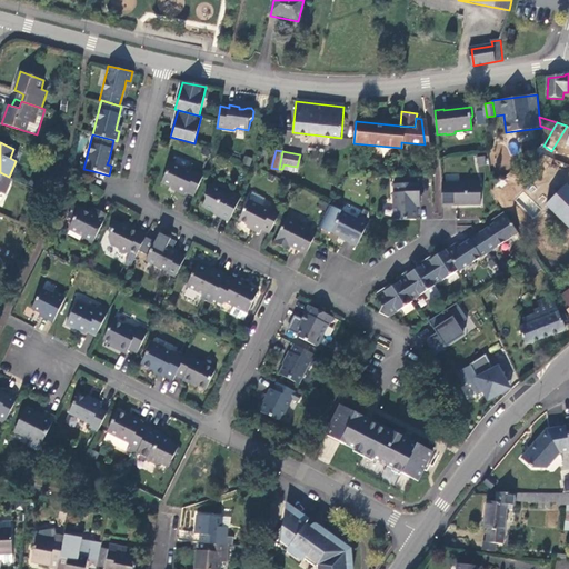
[(476,157),(478,167),(487,165),(485,155),(476,157)]
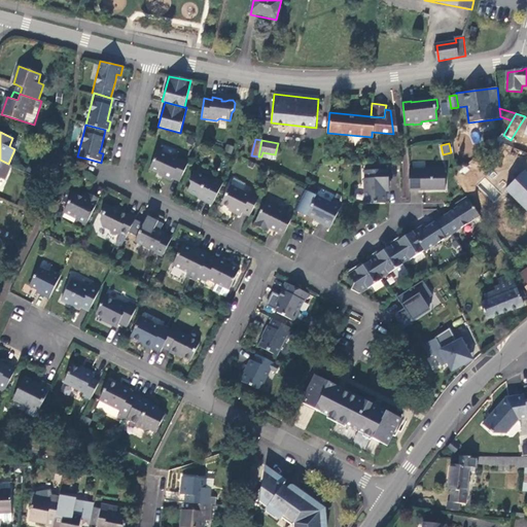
[(172,180),(179,183),(188,164),(180,160),(179,162),(159,152),(149,172),(162,177),(161,179),(170,183),(172,180)]
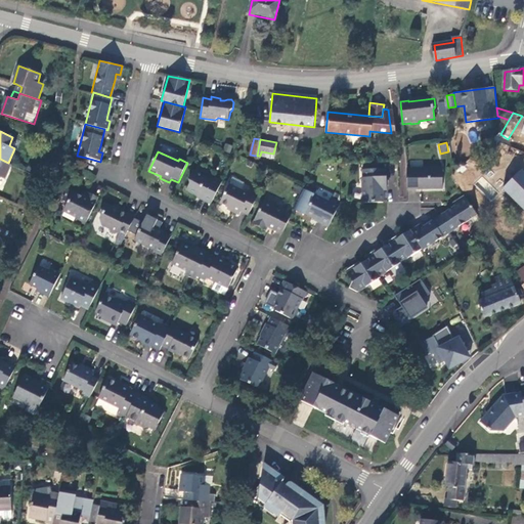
[(0,176),(4,179),(11,164),(8,163),(0,159),(0,176)]
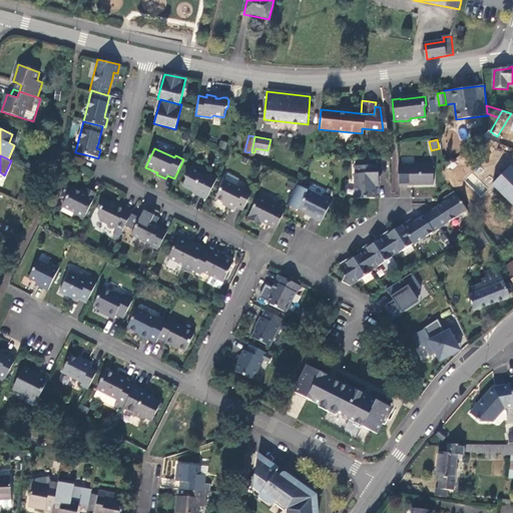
[(399,166),(399,186),(433,185),(433,165),(408,165),(399,166)]
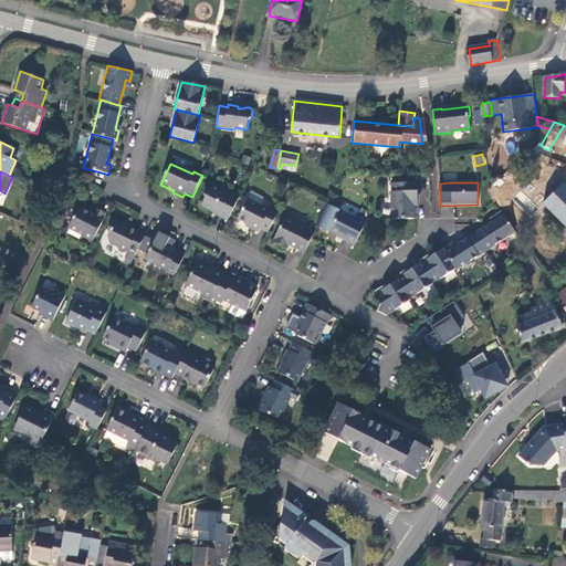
[(565,186),(564,184),(544,205),(565,226),(565,186)]
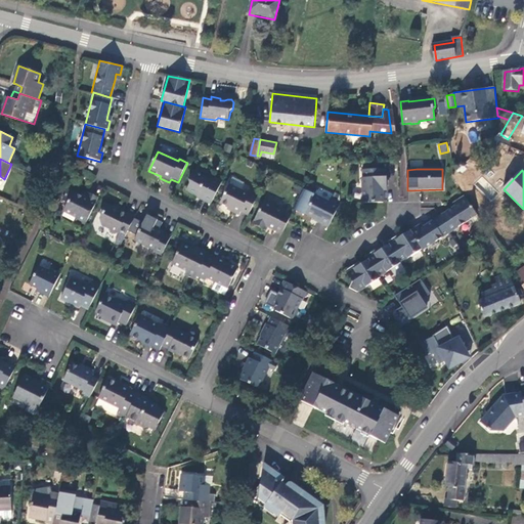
[(363,172),(363,204),(383,204),(383,191),(388,191),(388,178),(386,178),(386,171),(363,172)]
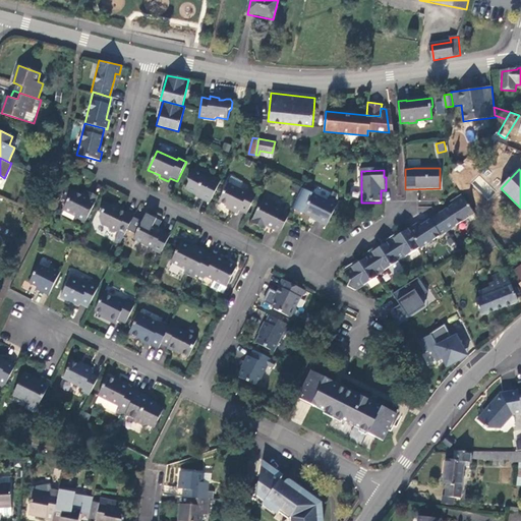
[(200,200),(210,204),(221,181),(209,175),(208,179),(190,171),(186,179),(188,183),(184,190),(201,198),(200,200)]
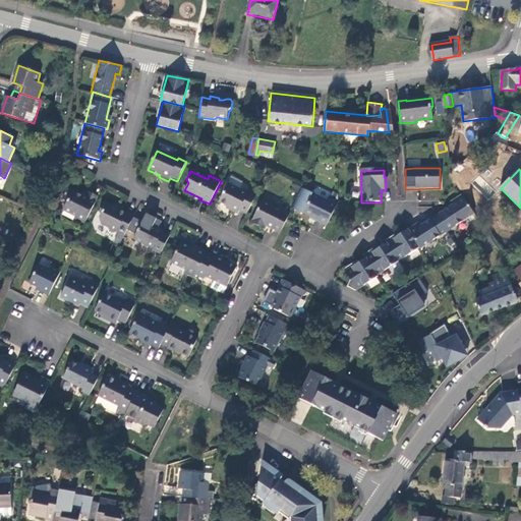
[(231,178),(228,184),(239,190),(242,183),(231,178)]
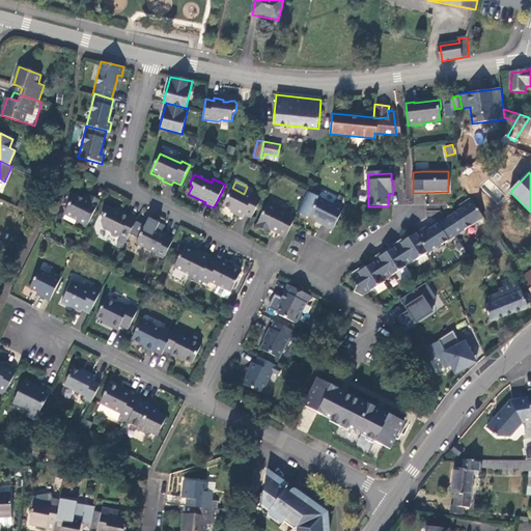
[(244,216),(251,219),(261,199),(253,195),(252,198),(244,194),(232,188),(223,206),(234,213),(233,215),(243,219),(244,216)]
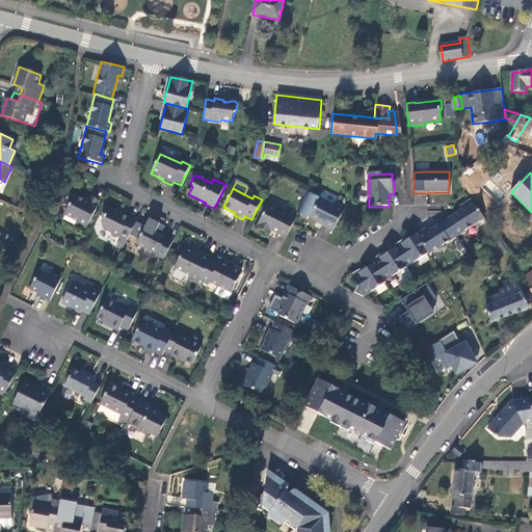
[(77,223),(86,230),(100,202),(89,197),(87,202),(75,195),(73,195),(69,193),(63,203),(69,206),(64,214),(78,221),(77,223)]
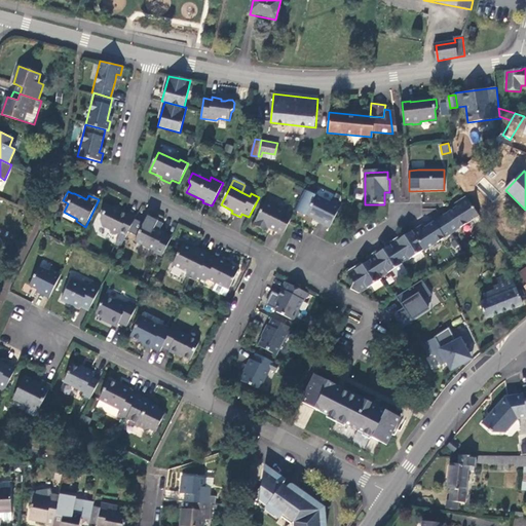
[(304,192),(294,212),(297,213),(306,193),(304,192)]
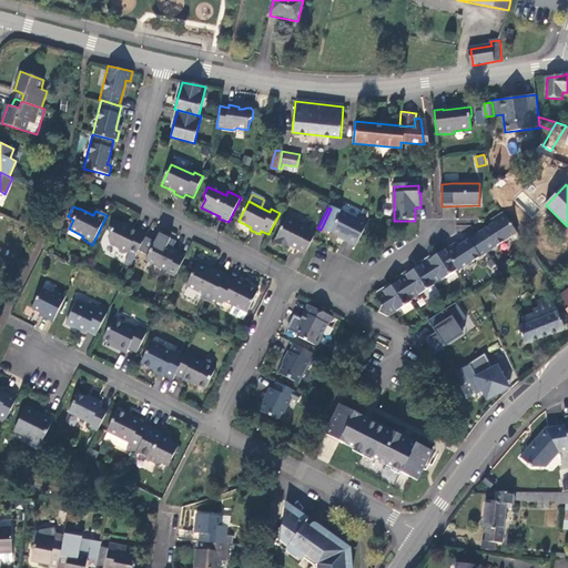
[(332,231),(341,213),(331,209),(321,230),(324,232),(331,230),(332,231)]
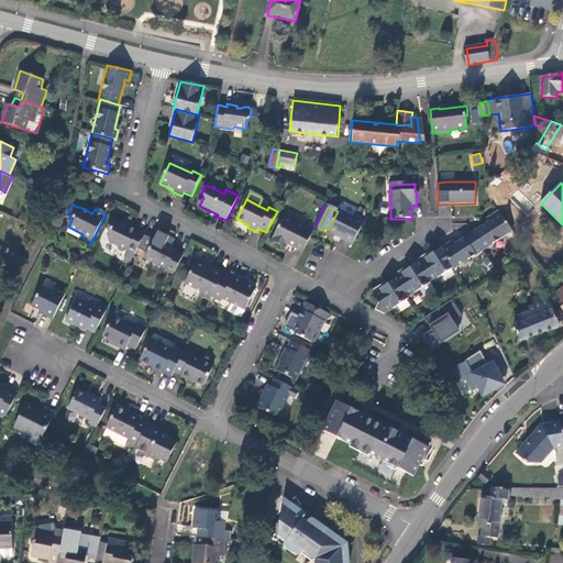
[(487,221),(472,232),(483,250),(512,230),(498,210),(490,214),(493,218),(487,221)]
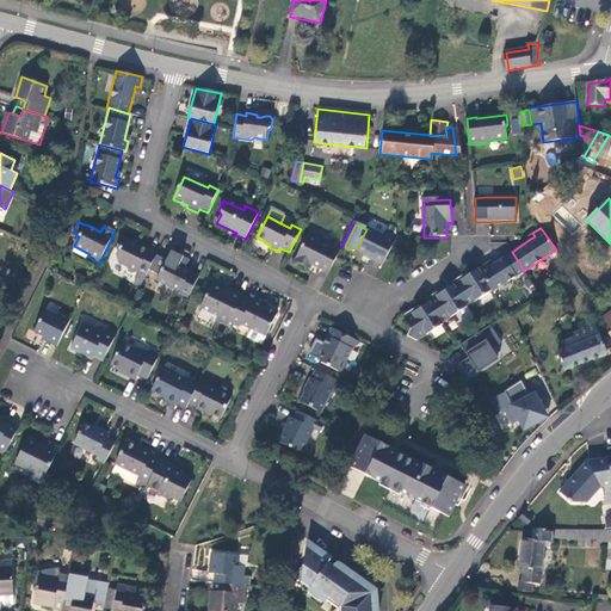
[(382,266),(396,239),(387,233),(383,238),(366,229),(357,248),(356,251),(372,259),(372,260),(382,266)]
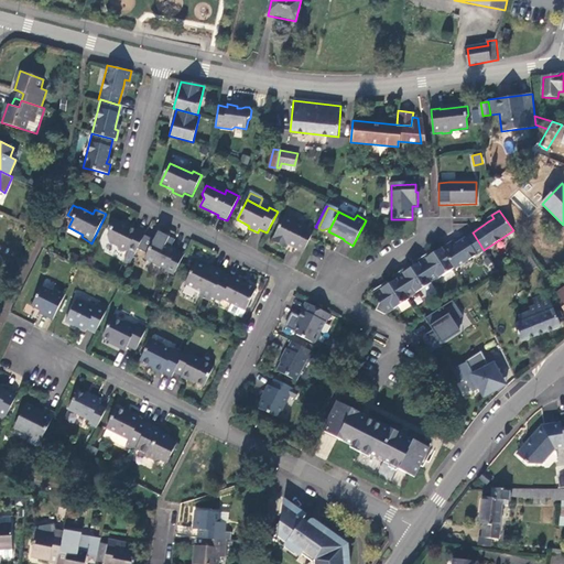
[(288,246),(303,253),(310,238),(313,234),(283,218),(271,242),(285,250),(288,246)]
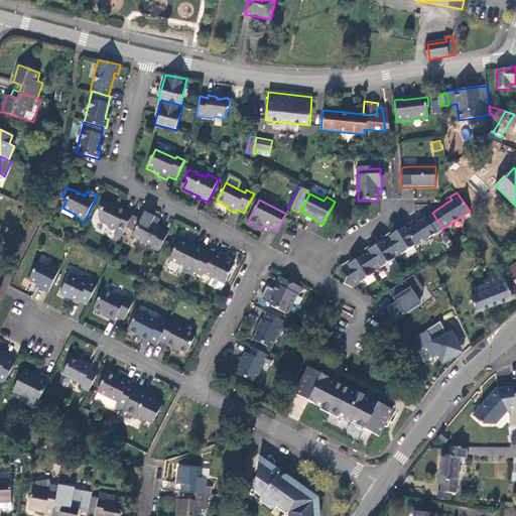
[(113,240),(118,243),(125,229),(132,216),(133,213),(126,210),(125,211),(119,208),(119,206),(113,203),(109,204),(102,201),(95,216),(99,218),(100,222),(108,226),(109,230),(113,232),(117,231),(113,240)]
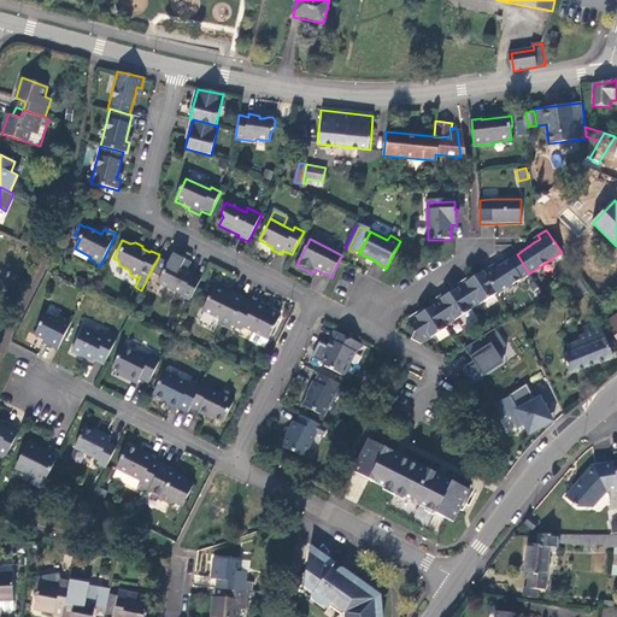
[(181,298),(191,303),(201,280),(192,276),(193,275),(187,271),(191,264),(172,254),(168,264),(158,258),(150,274),(160,278),(158,283),(181,295),(181,298)]
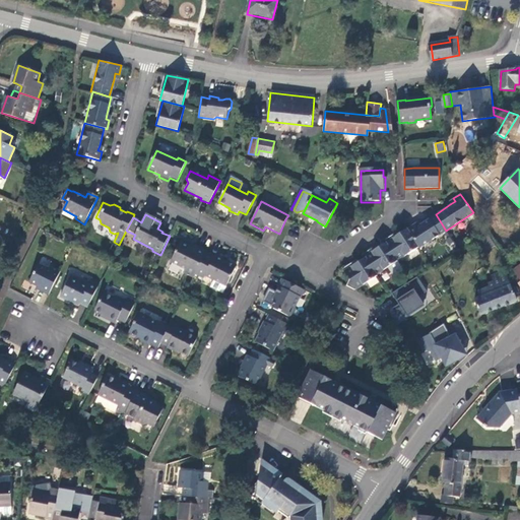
[(446,231),(436,214),(420,224),(416,228),(414,224),(407,229),(419,247),(419,248),(446,231)]
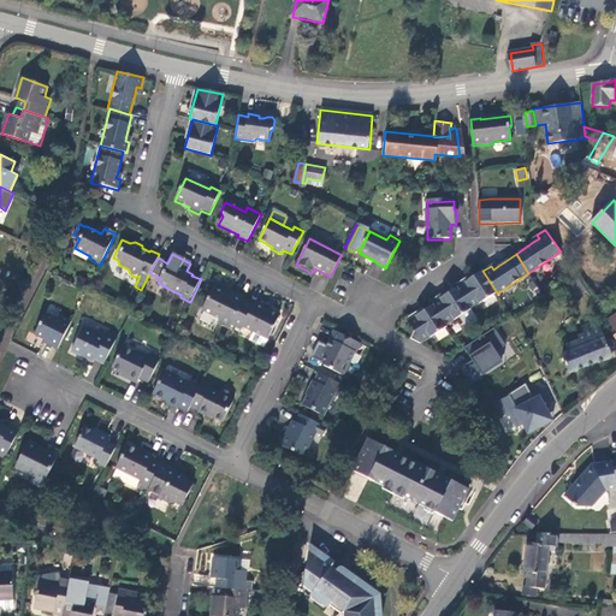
[(483,271),(457,286),(472,309),(497,292),(483,271)]
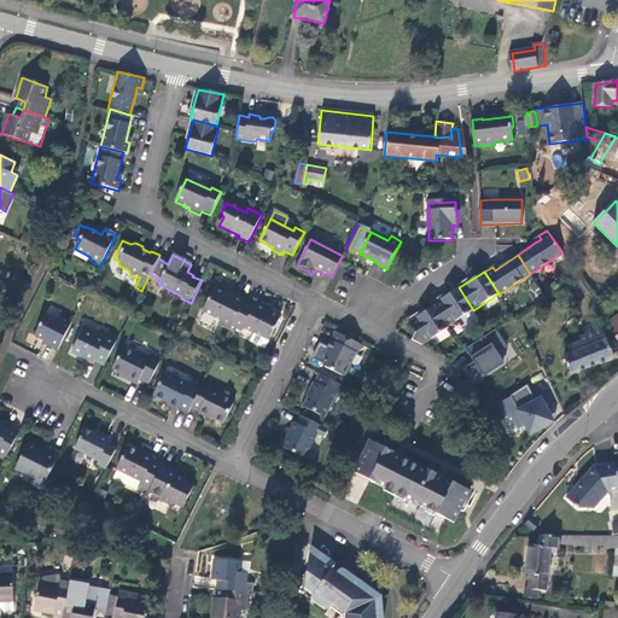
[(588,292),(578,279),(572,284),(573,285),(566,291),(576,305),(584,301),(581,297),(588,292)]
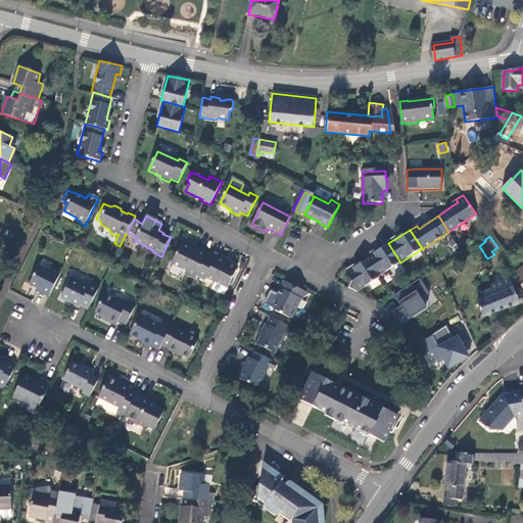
[(400,263),(388,243),(368,257),(369,259),(379,277),(400,263)]
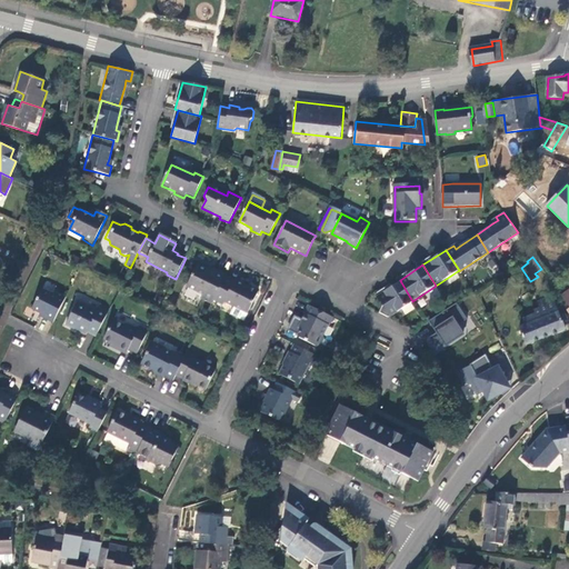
[(201,298),(212,303),(215,300),(225,279),(227,276),(213,270),(212,273),(198,266),(188,288),(202,296),(201,298)]
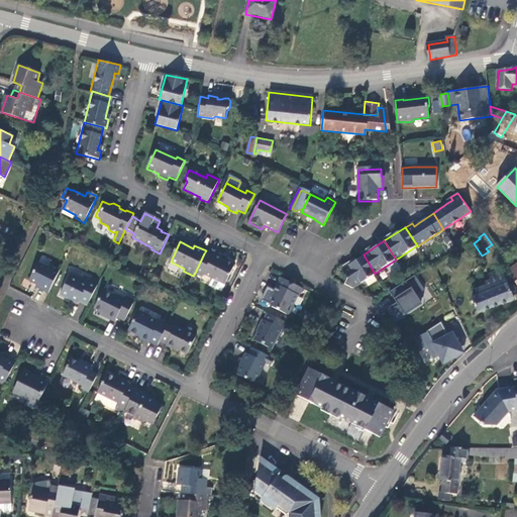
[(213,257),(204,253),(195,273),(204,277),(205,275),(225,284),(234,266),(214,254),(213,257)]
